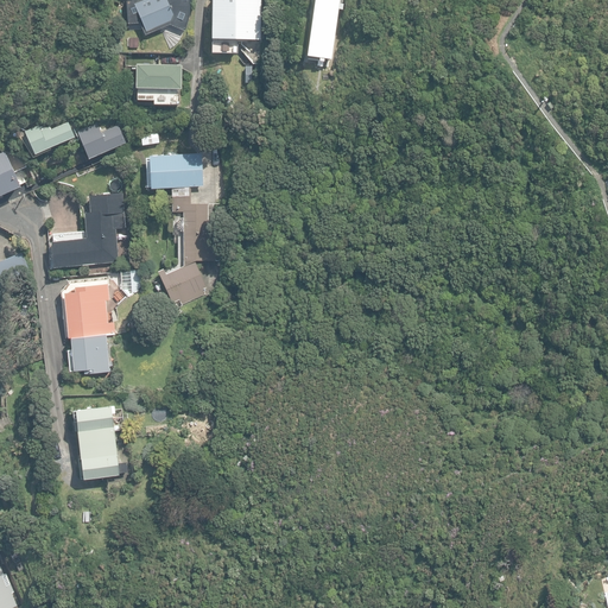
[(135,0),(134,1),(147,33),(190,17),(183,0),(135,0)]
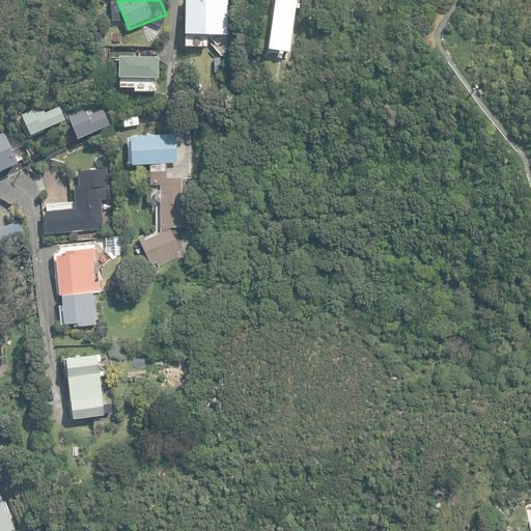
[(186,47),(208,47),(208,34),(228,34),(227,0),(186,0),(186,32),(186,47)]
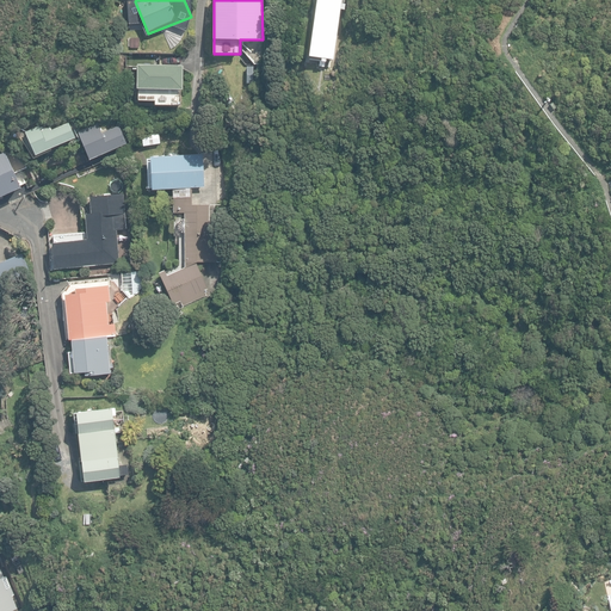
[(321,61),(326,62),(326,59),(333,60),(340,10),(345,10),(345,5),(340,4),(340,0),(316,0),(308,56),(321,57),(321,59),(321,61)]
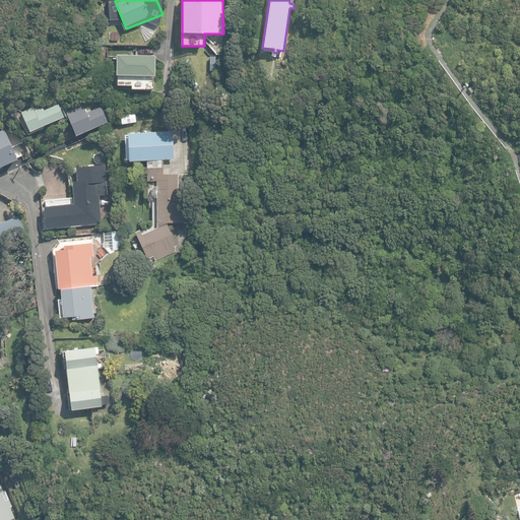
[(132,88),(154,88),(154,75),(155,75),(155,56),(117,56),(117,84),(132,85),(132,88)]
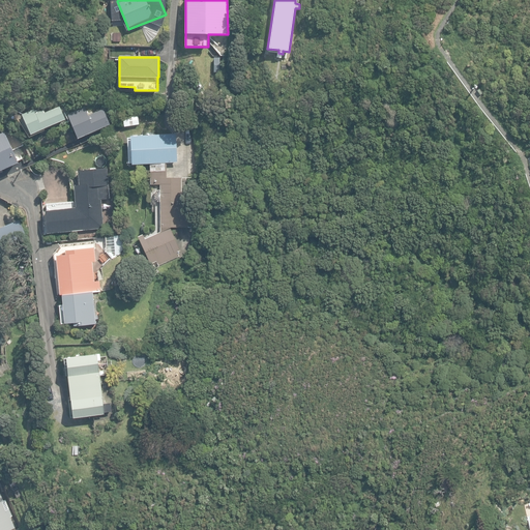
[(67,114),(78,139),(110,124),(104,109),(89,115),(85,106),(67,114)]
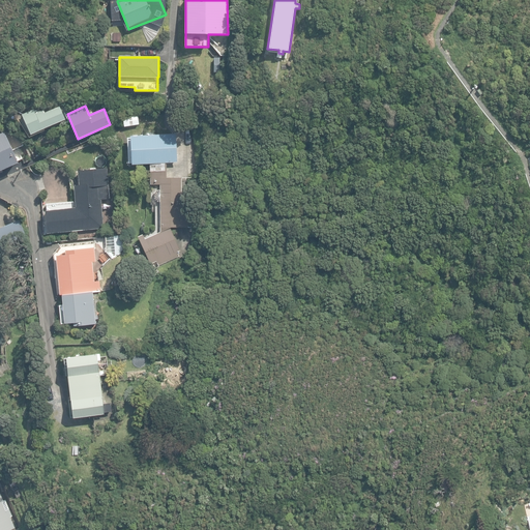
[(23,114),(31,135),(65,119),(66,119),(60,107),(45,113),(43,110),(36,114),(34,109),(23,114)]
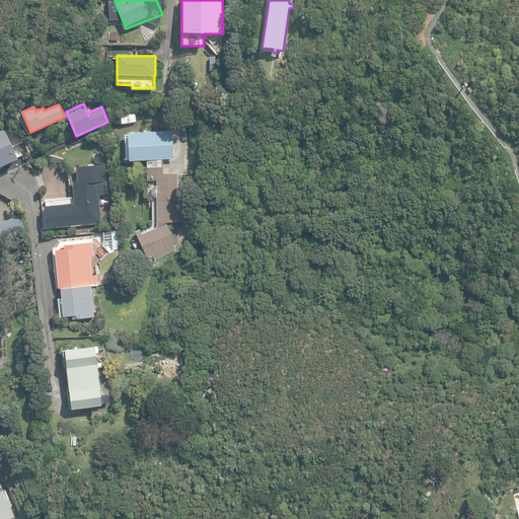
[(0,131),(0,166),(18,159),(5,129),(0,131)]
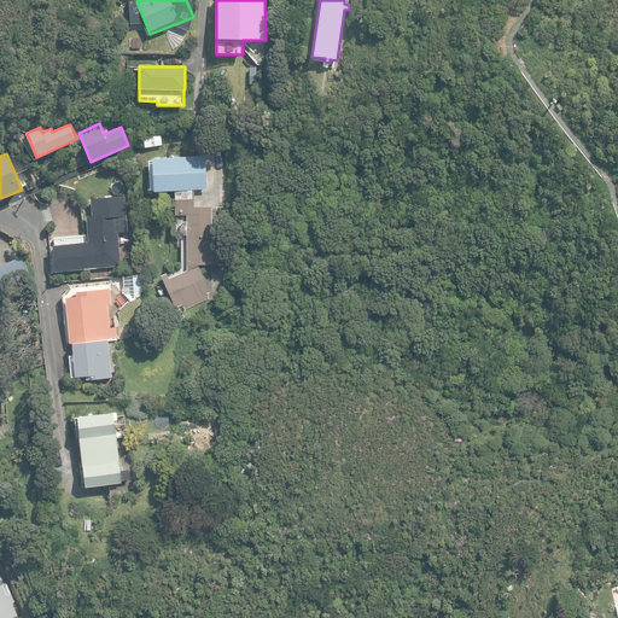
[(184,304),(186,309),(209,299),(207,293),(211,292),(199,264),(220,264),(220,246),(213,246),(213,207),(194,208),(194,190),(208,188),(205,156),(153,158),(155,191),(175,191),(176,215),(187,214),(187,221),(185,221),(180,226),(180,231),(185,234),(187,234),(187,269),(169,278),(167,274),(162,277),(175,308),(184,304)]
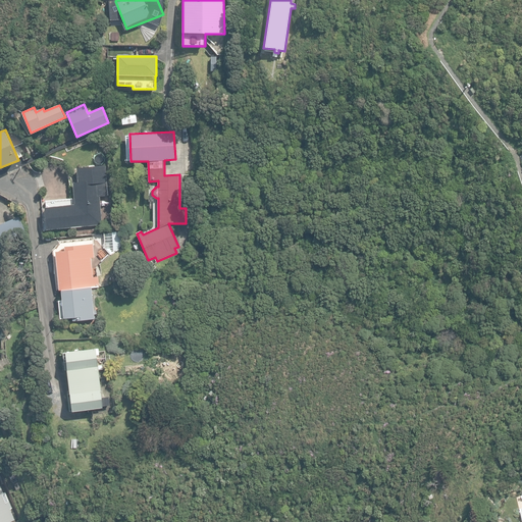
[(45,206),(47,228),(101,224),(99,196),(108,195),(105,165),(76,167),(77,181),(72,181),(73,204),(45,206)]
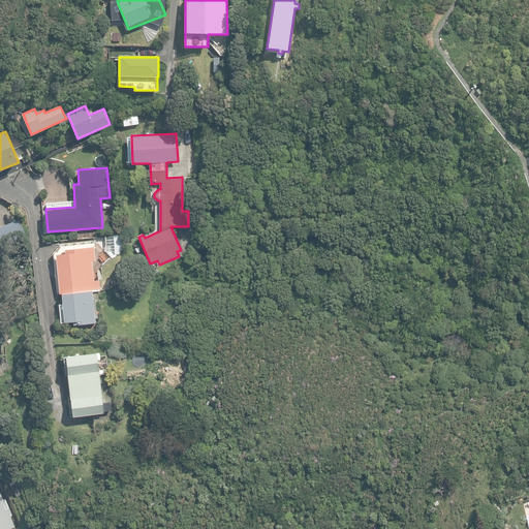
[(0,227),(0,247),(3,254),(18,248),(19,248),(27,245),(24,231),(20,219),(0,227)]
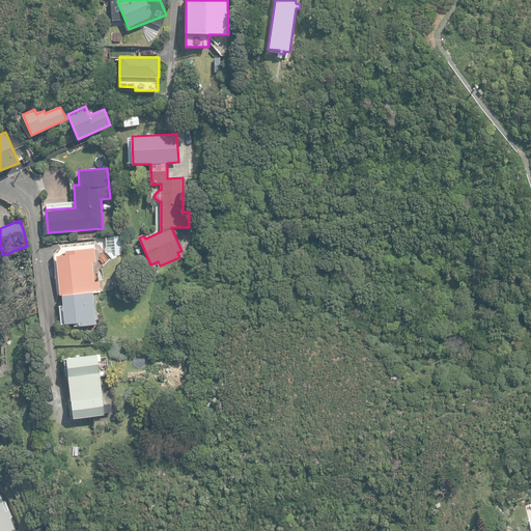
[(114,235),(115,255),(122,248),(122,234),(114,235)]
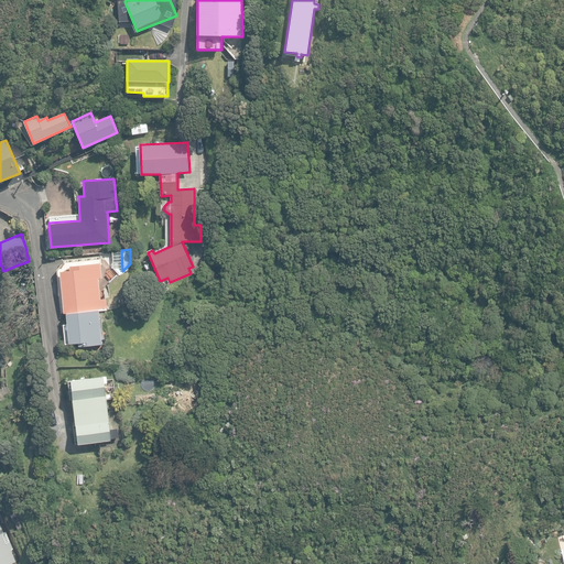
[(99,300),(97,279),(101,278),(100,263),(69,266),(71,270),(60,271),(64,313),(66,313),(69,344),(78,344),(79,347),(102,345),(102,339),(105,339),(105,335),(101,336),(99,310),(107,310),(106,299),(99,300)]
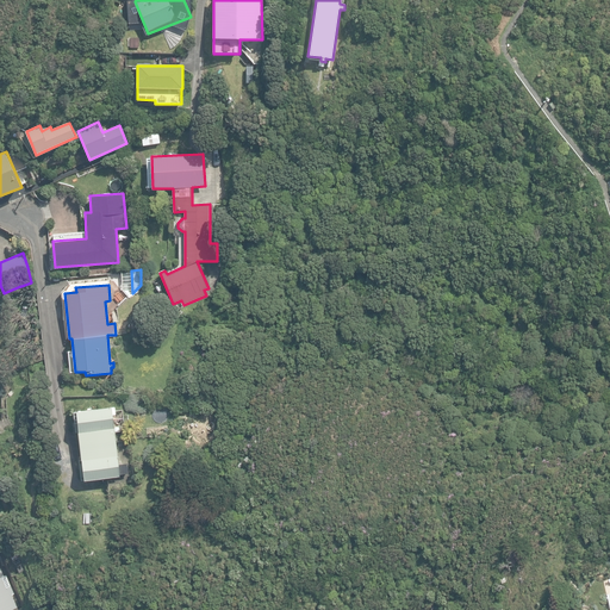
[(167,315),(174,319),(180,309),(174,305),(167,315)]
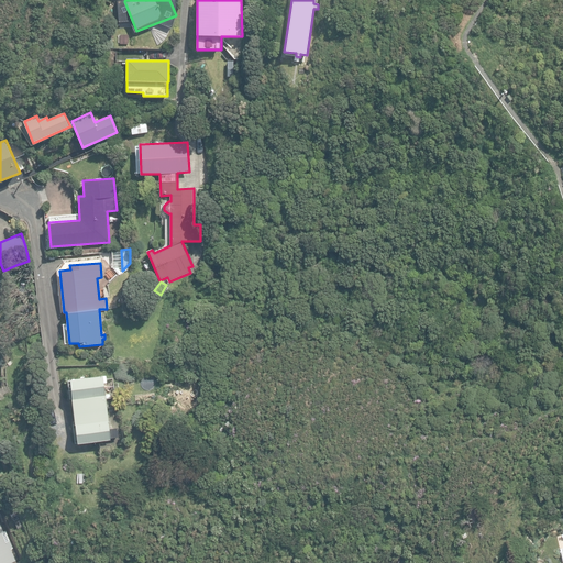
[(73,390),(75,411),(108,408),(106,383),(107,383),(107,376),(105,376),(105,375),(70,378),(72,379),(68,381),(69,390),(73,390)]
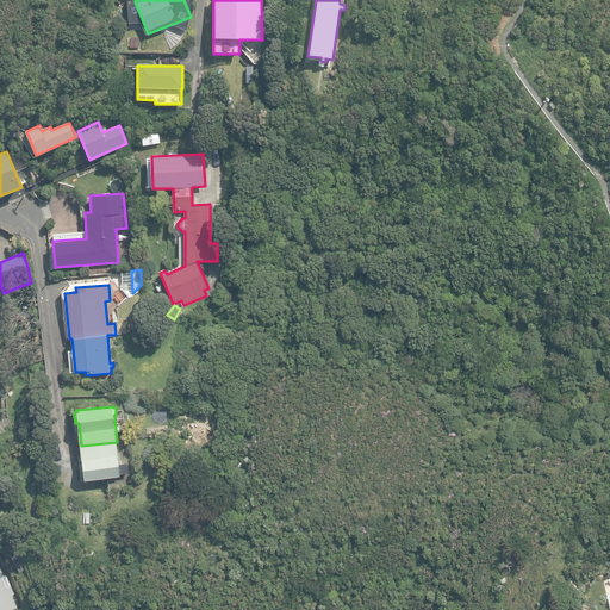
[(117,442),(81,446),(85,480),(120,477),(118,454),(117,442)]
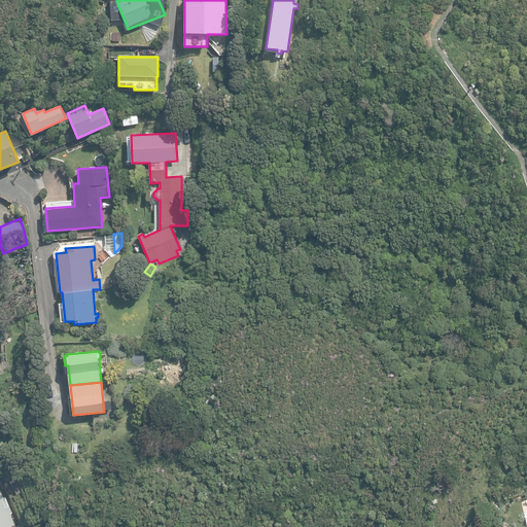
[(0,526),(7,526),(15,524),(0,488),(0,526)]
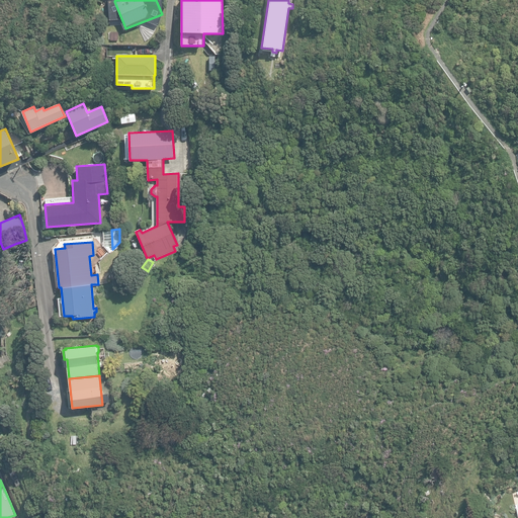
All buildings are outlined.
